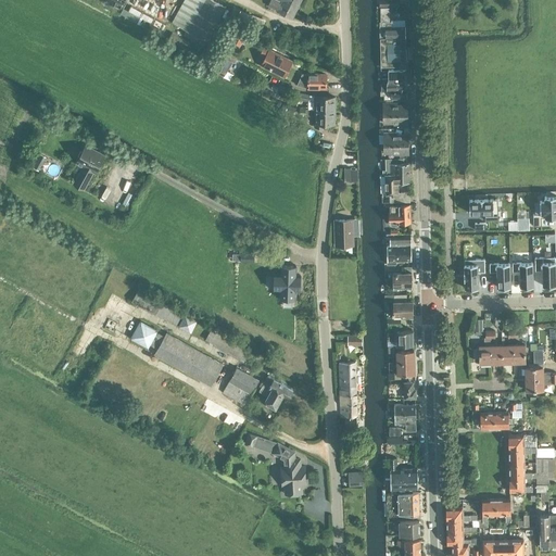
[(204,46),(225,8),(211,0),(186,0),(174,23),(188,30),(186,36),(204,46)]
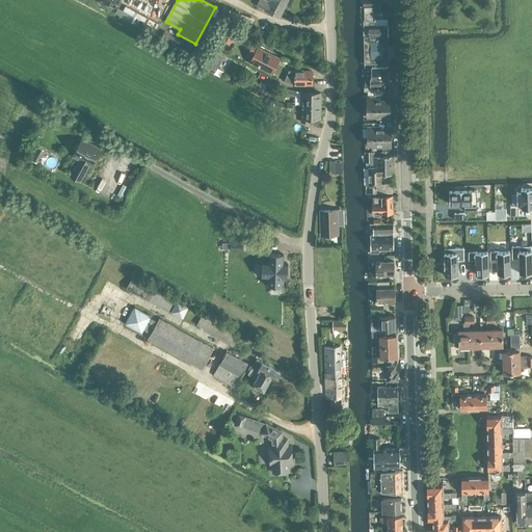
[(278,18),(280,17),(284,7),(283,6),(285,0),(259,0),(256,6),(265,10),(265,11),(278,18)]
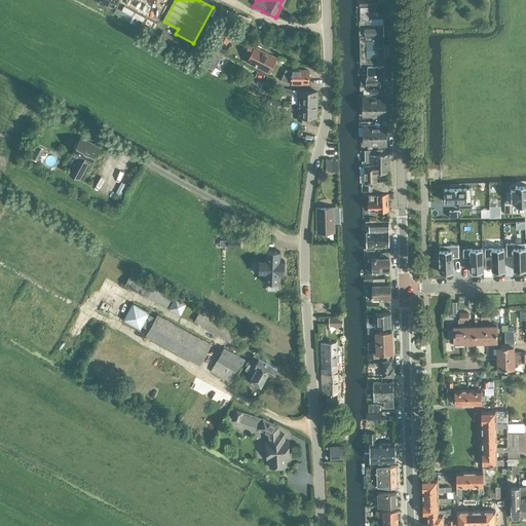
[(124,5),(122,10),(154,27),(157,23),(124,5)]
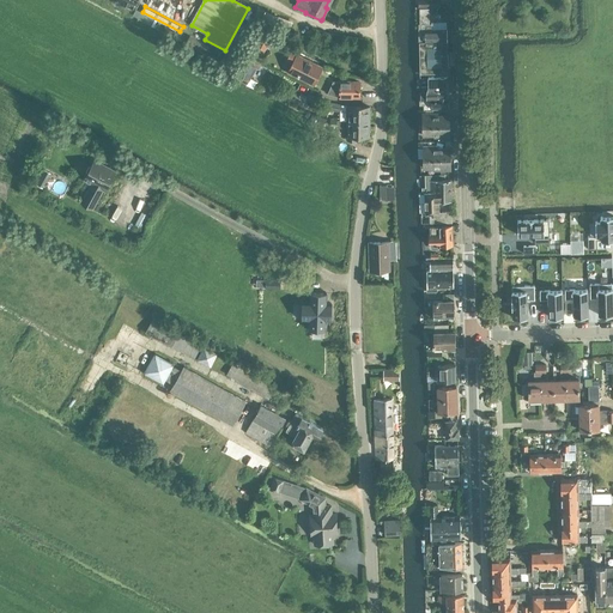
[(429,24),(429,19),(429,8),(419,8),(419,24),(418,24),(419,52),(448,50),(447,29),(431,30),(431,24),(429,24)]
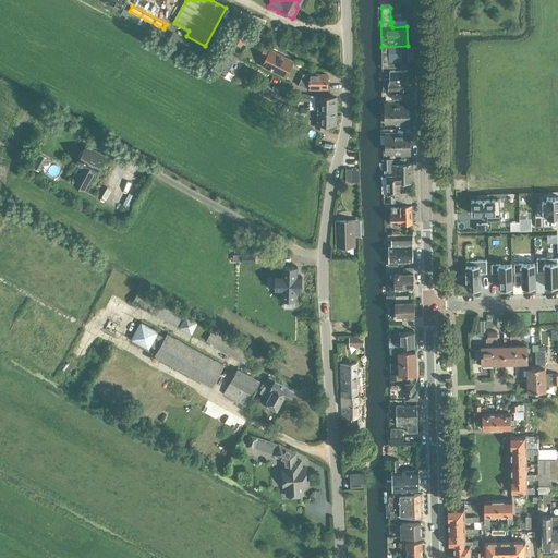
[(243,47),(249,36),(241,33),(235,44),(243,47)]
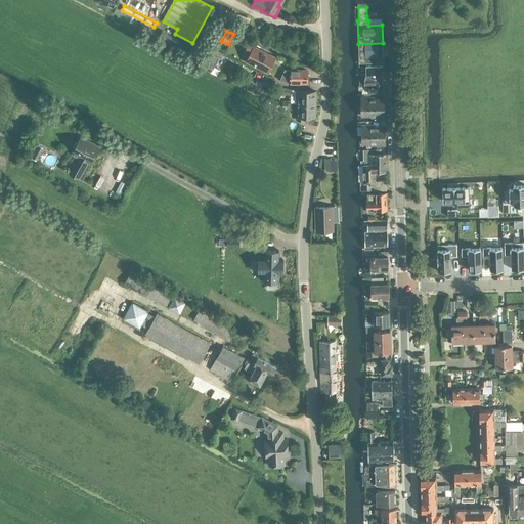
[(363,62),(383,61),(383,43),(358,44),(358,62),(359,62),(362,62),(363,62)]
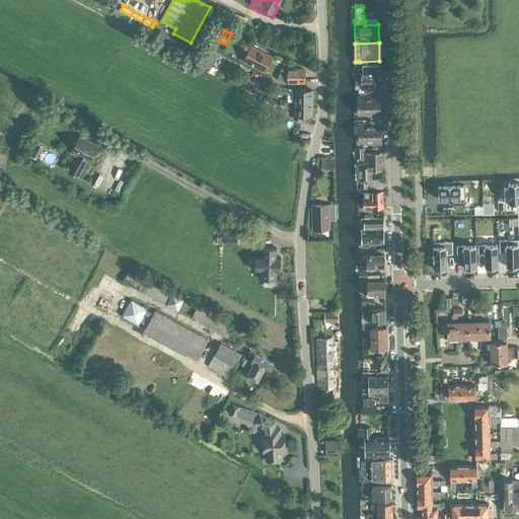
[(267,74),(276,58),(247,44),(242,52),(248,55),(244,62),(267,74)]
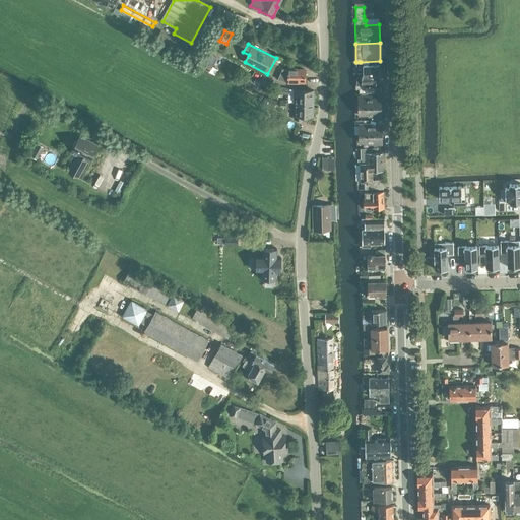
[(223,55),(211,49),(209,53),(207,51),(200,64),(212,71),(219,59),(220,60),(223,55)]
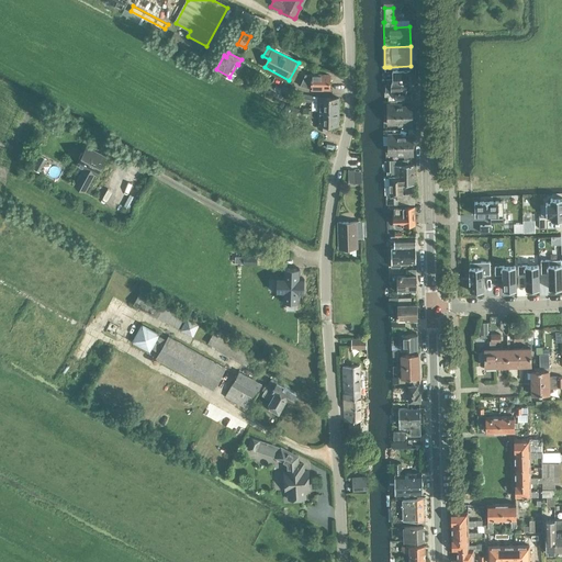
[(393,81),(412,80),(411,69),(393,70),(393,81)]
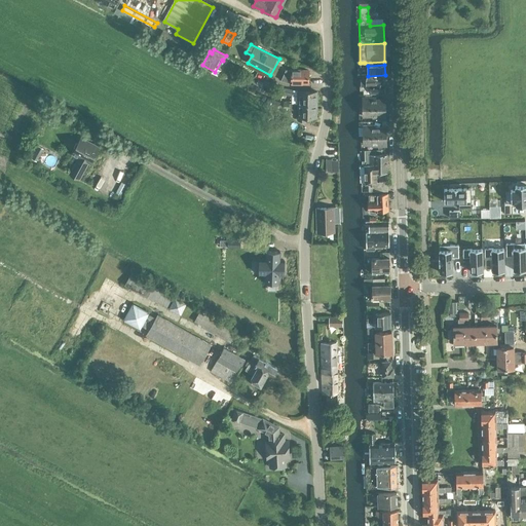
[(292,84),(308,84),(308,70),(292,70),(292,79),(292,84)]
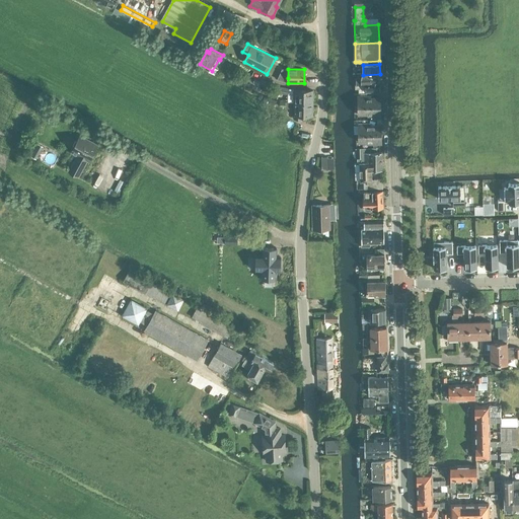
[(357,84),(380,84),(380,74),(363,75),(361,75),(361,77),(356,77),(357,84)]
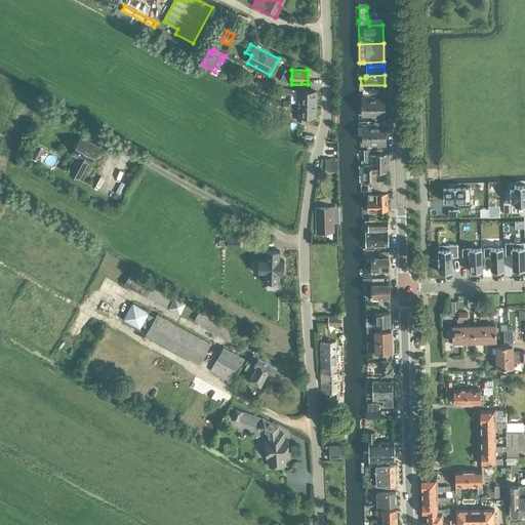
[(292,90),(291,95),(291,103),(298,104),(299,104),(316,104),(316,91),(297,90),(292,89),(292,90)]
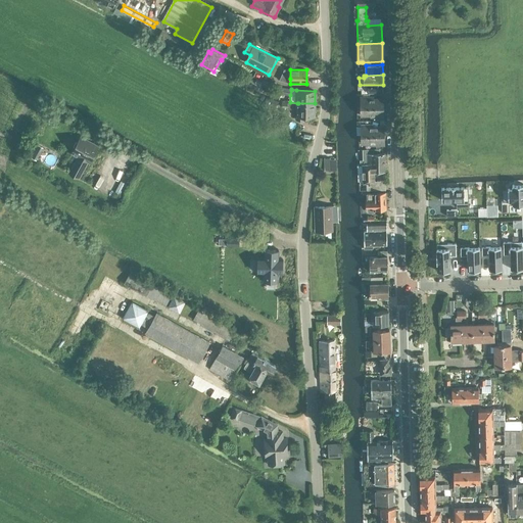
[(265,101),(265,102),(274,110),(279,102),(268,97),(265,101)]
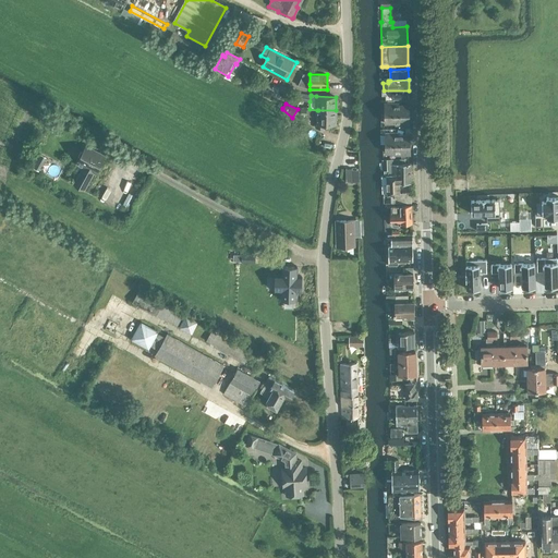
[(395,106),(395,104),(385,104),(385,116),(410,114),(409,105),(395,106)]
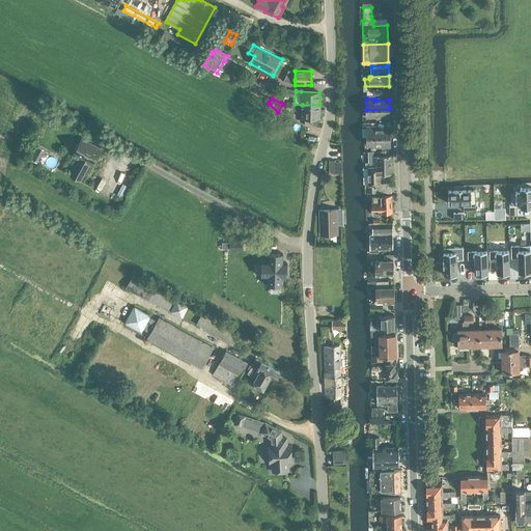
[(292,105),(287,105),(287,109),(292,109),(292,111),(303,111),(303,122),(309,122),(309,117),(319,117),(319,105),(303,105),(302,105),(295,104),(292,104),(292,105)]
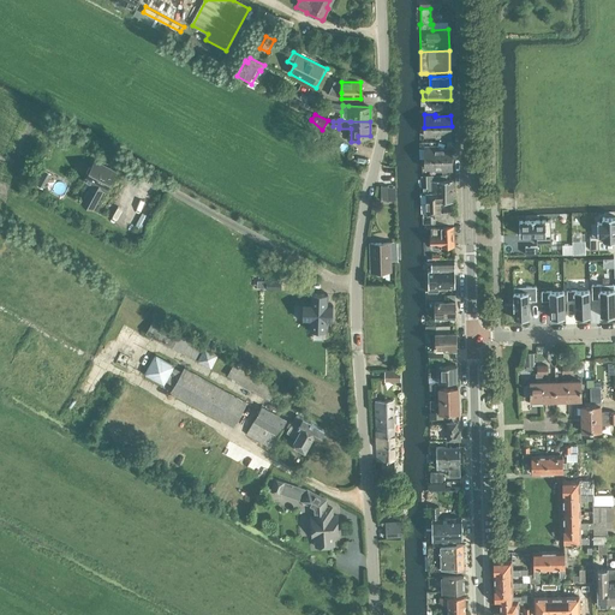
[(452,137),(452,126),(424,127),(424,136),(440,135),(440,137),(452,137)]
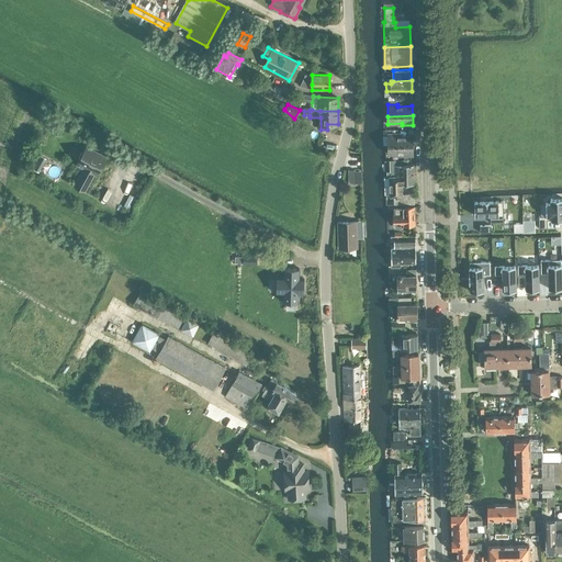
[(85,139),(88,134),(83,131),(79,137),(85,139)]
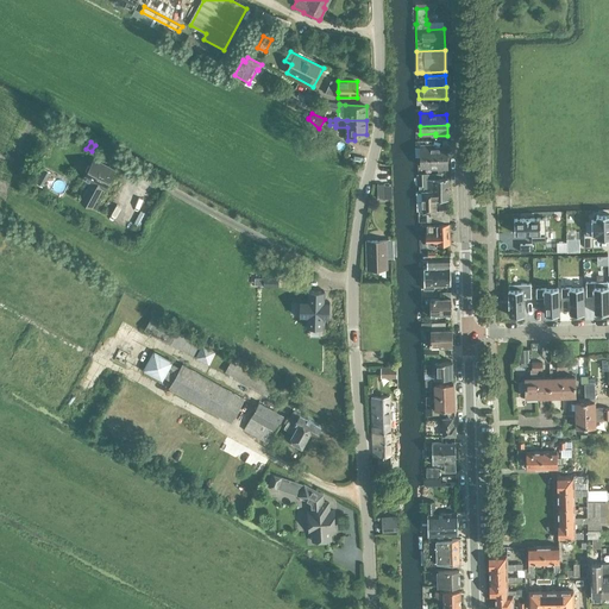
[(432,148),(432,145),(421,145),(421,158),(447,158),(447,148),(432,148)]
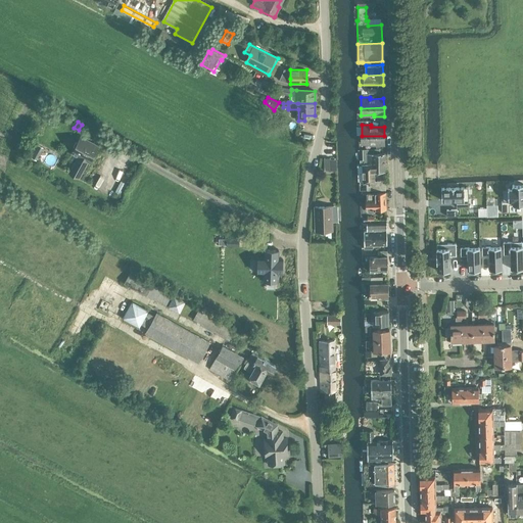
[(385,145),(384,136),(362,136),(362,143),(375,143),(375,145),(385,145)]
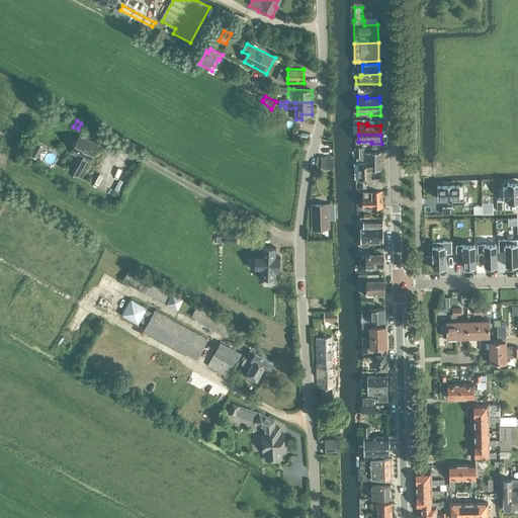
[(89,161),(98,146),(81,136),(72,152),(79,155),(70,172),(78,176),(87,160),(89,161)]
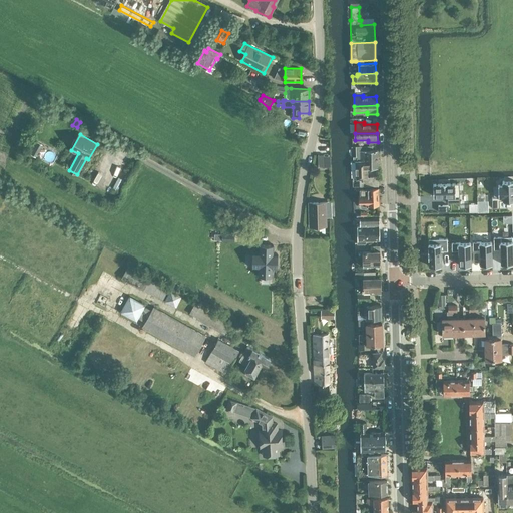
[(32,147),(39,151),(42,145),(35,141),(32,147)]
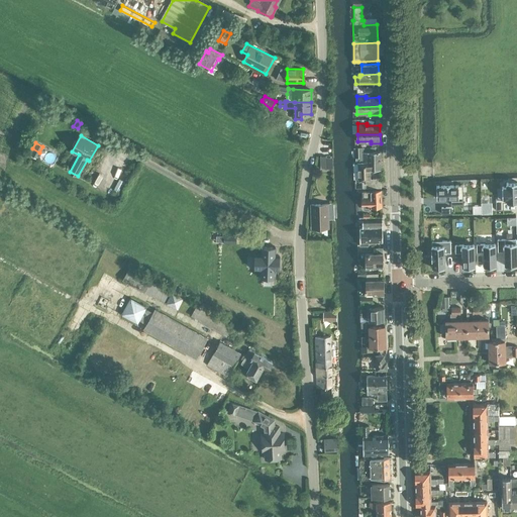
[(368,151),(368,146),(356,146),(356,153),(363,153),(363,159),(356,159),(356,162),(358,162),(363,162),(363,161),(381,161),(381,150),(368,151)]
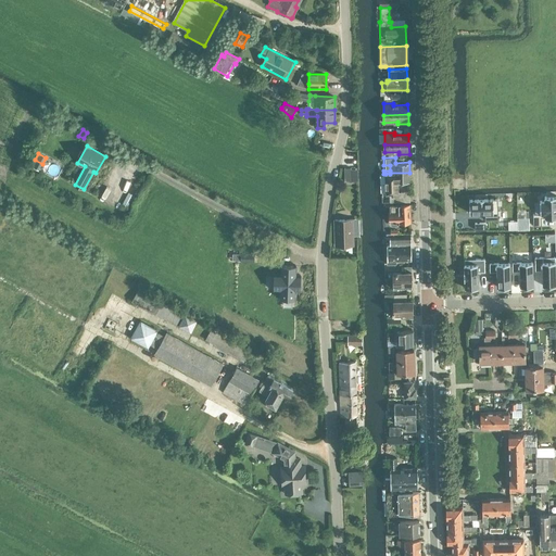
[(396,193),(396,181),(409,181),(409,173),(390,173),(390,174),(386,174),(386,193),(390,193),(391,202),(411,201),(411,193),(396,193)]
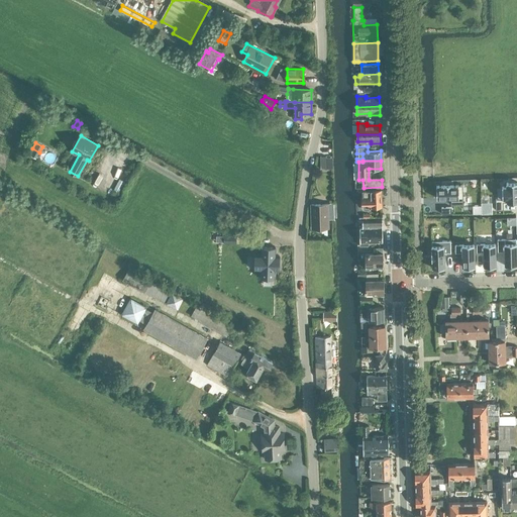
[(121,179),(115,190),(120,192),(126,182),(121,179)]
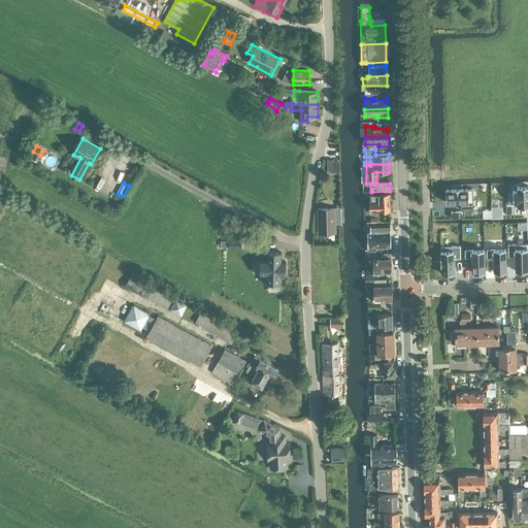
[(527,186),(518,187),(518,191),(514,191),(514,203),(506,203),(506,215),(514,213),(514,206),(518,206),(527,206),(527,186)]
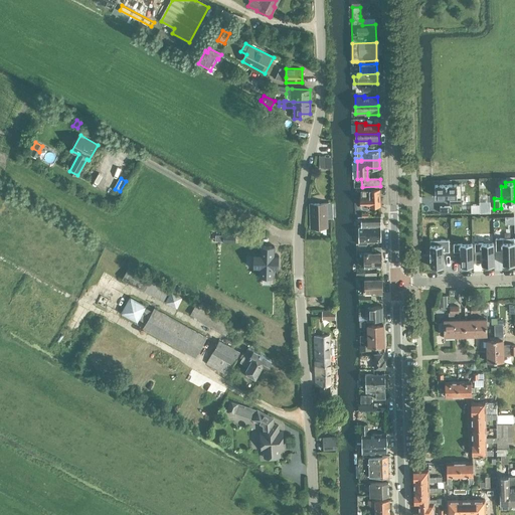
[(462,184),(450,185),(450,184),(443,184),(443,185),(435,185),(436,197),(450,197),(450,204),(462,203),(462,184)]
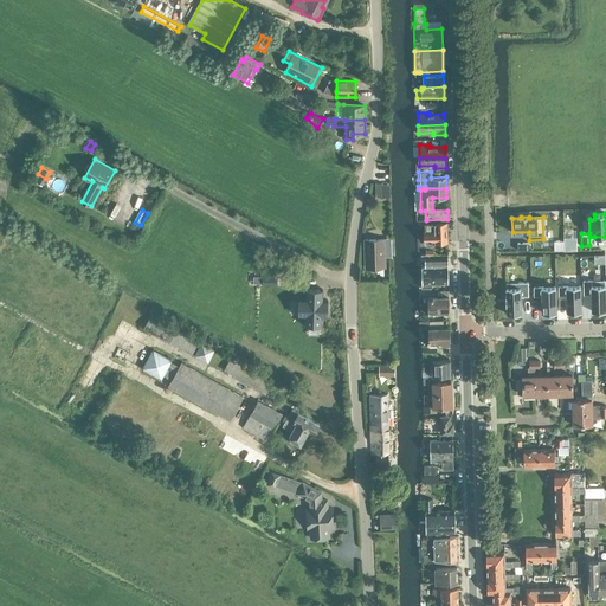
[(425,243),(447,242),(447,223),(425,223),(425,230),(424,230),(425,243)]
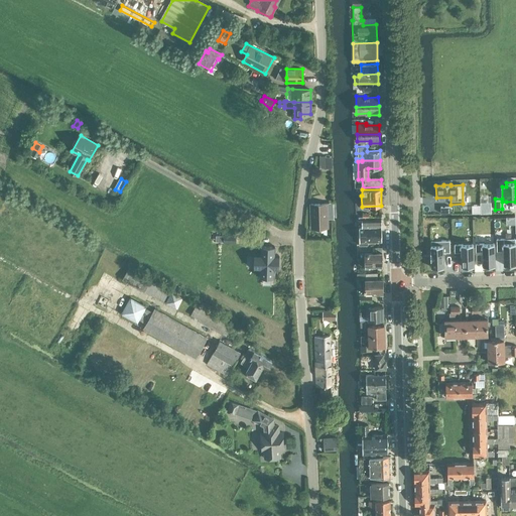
[(481,214),(491,213),(491,202),(481,203),(481,214)]
